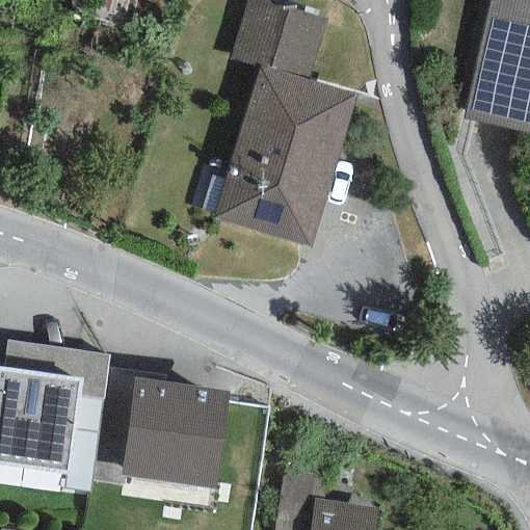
[(328,17),(273,0),(246,0),(231,55),(260,64),(310,79),(328,17)]
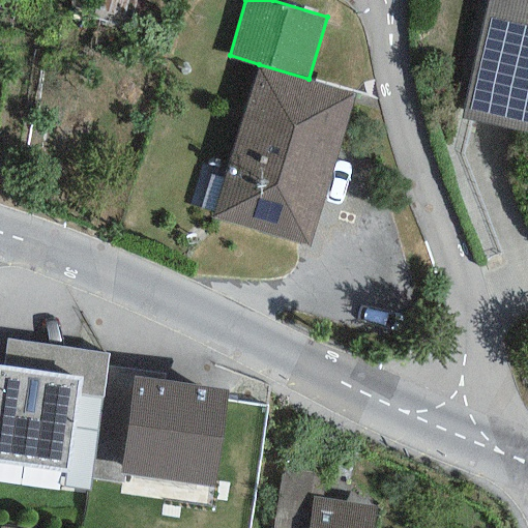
[(488,0),(461,116),(527,132),(527,0),(488,0)]
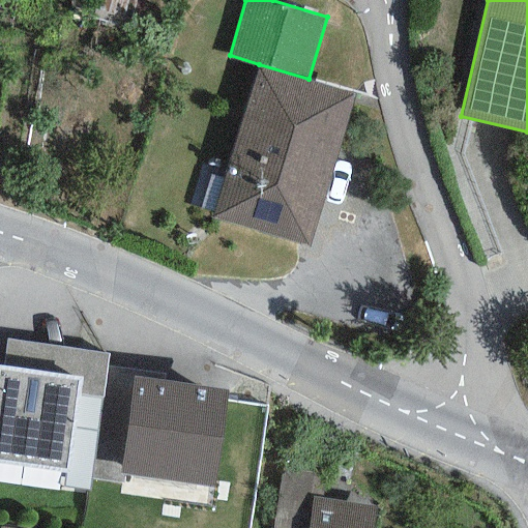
[(309,79),(259,64),(213,216),(312,245),(357,93),(309,79)]
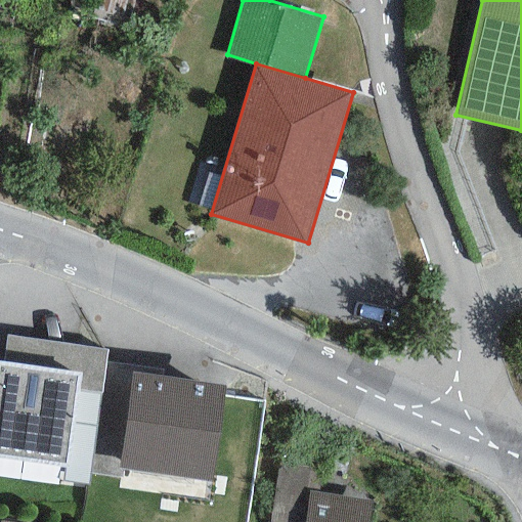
[(7,335),(3,360),(82,372),(80,389),(102,392),(109,348),(7,335)]
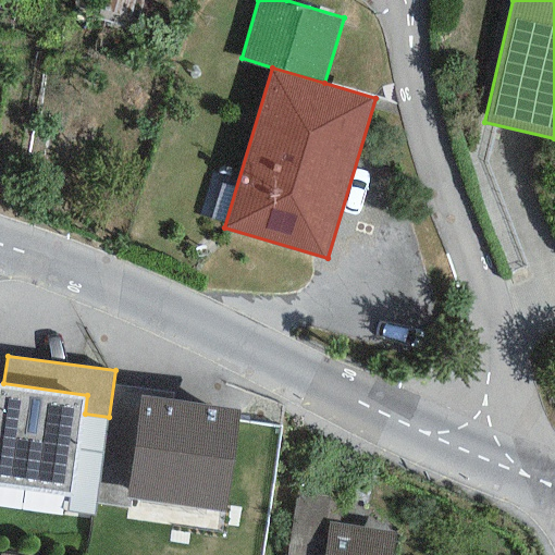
[(85,414),(87,395),(3,383),(0,382),(0,484),(73,495),(85,414)]
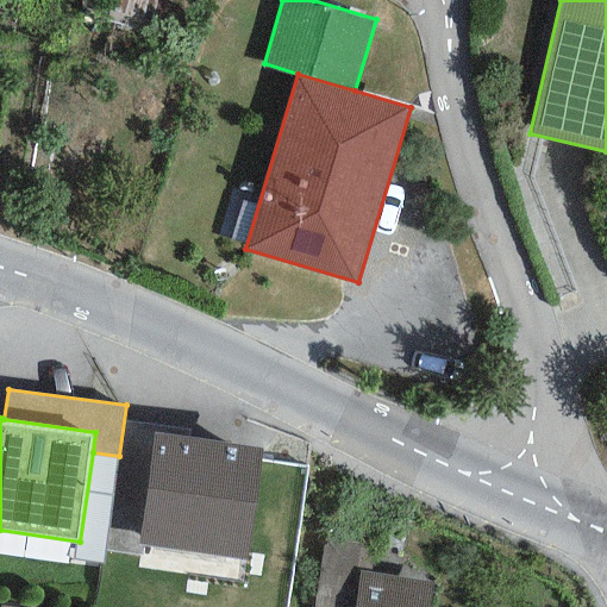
[(262,445),(155,431),(139,544),(246,558),(262,445)]
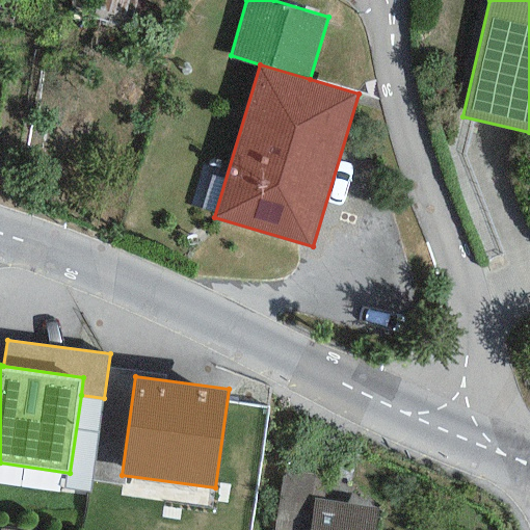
[(376,529),(380,507),(315,497),(310,529),(376,529)]
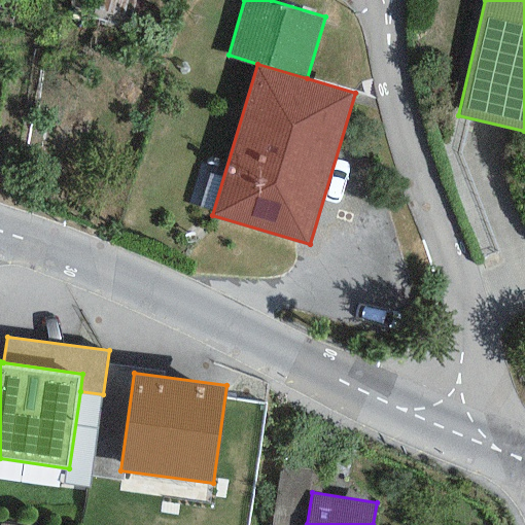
All buildings are outlined.
